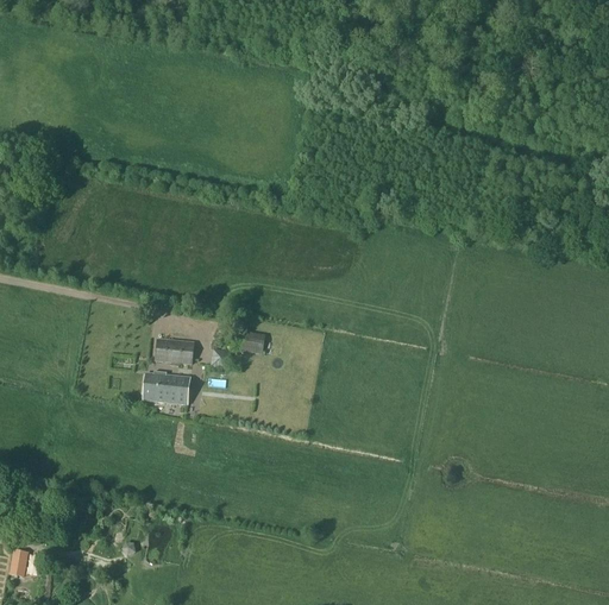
[(158,339),(156,360),(190,364),(193,342),(158,339)]
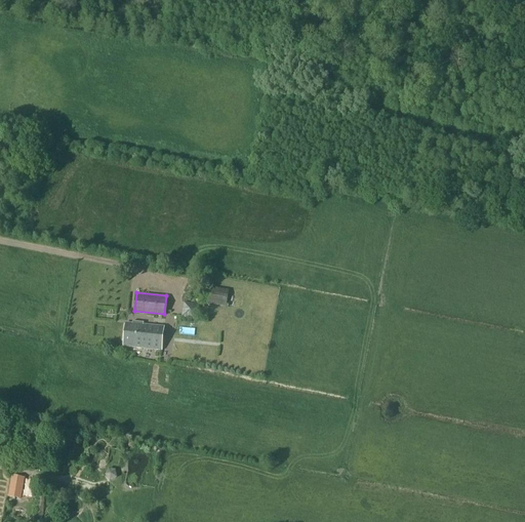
[(184,300),(182,316),(198,318),(200,303),(184,300)]
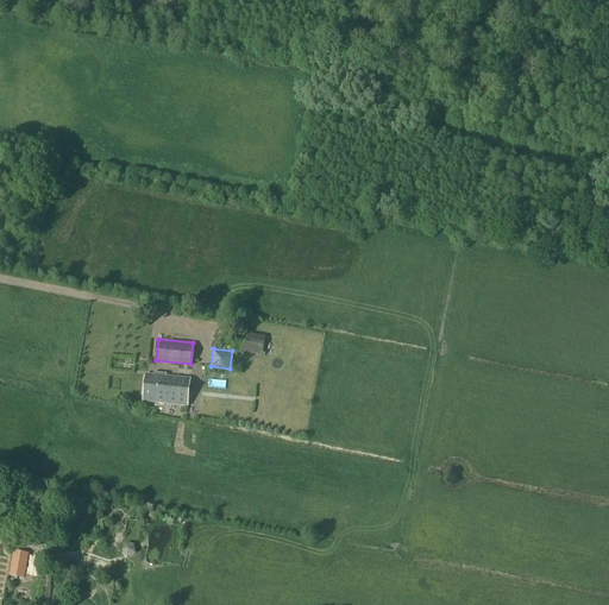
[(146,372),(143,399),(188,404),(190,377),(173,375),(173,373),(169,372),(169,375),(163,375),(163,372),(155,371),(154,373),(146,372)]
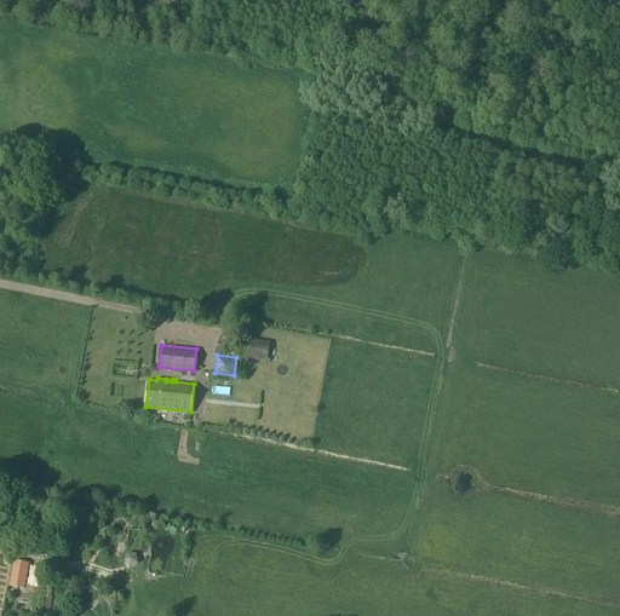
[(136,553),(126,550),(121,558),(127,566),(137,563),(136,553)]
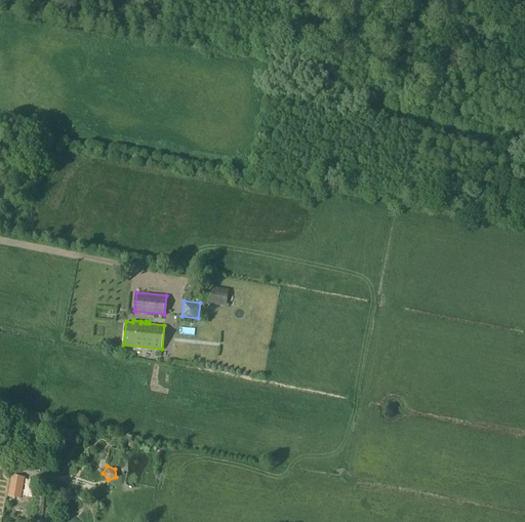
[(25,475),(12,474),(9,495),(22,496),(25,475)]
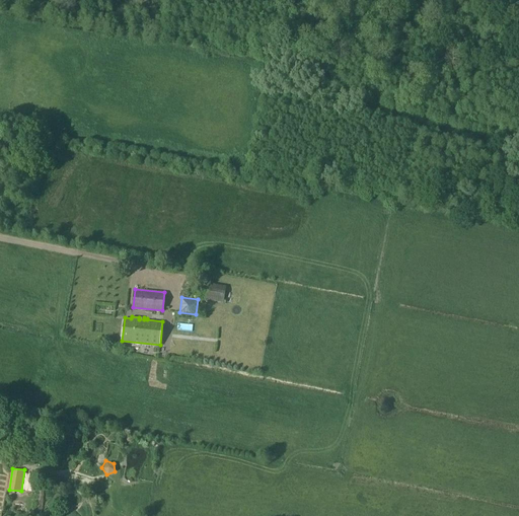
All buildings are outlined.
